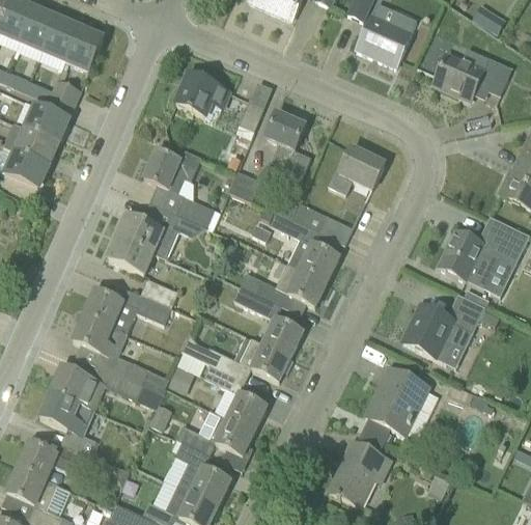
[(0,25),(11,0),(0,0),(0,25)]
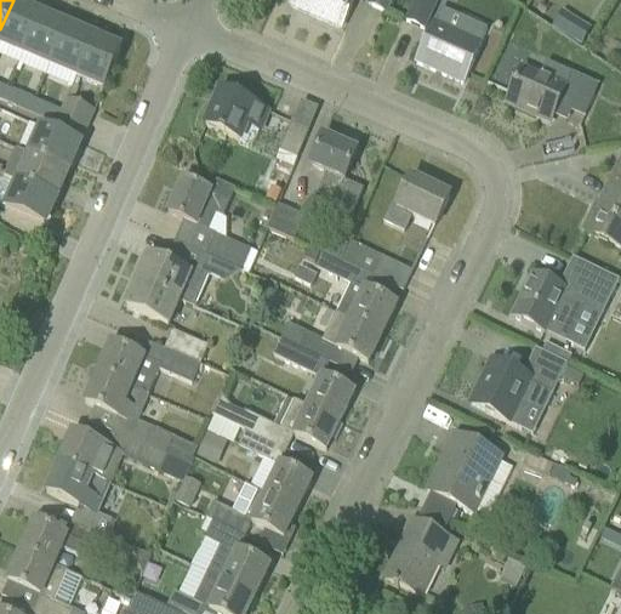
[(40,11),(13,0),(0,29),(0,40),(23,51),(40,11)]
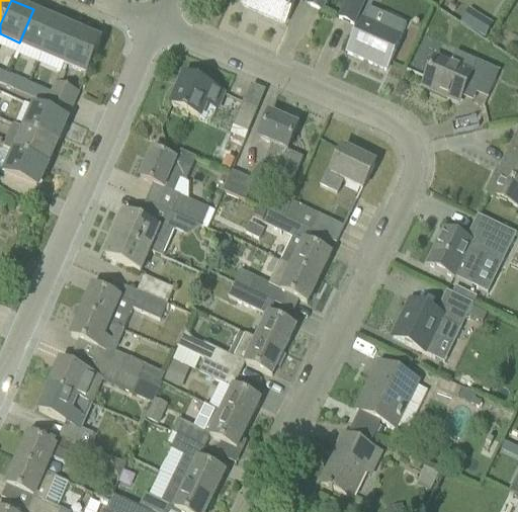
[(243,0),(242,2),(284,20),(292,2),(293,0),(243,0)]
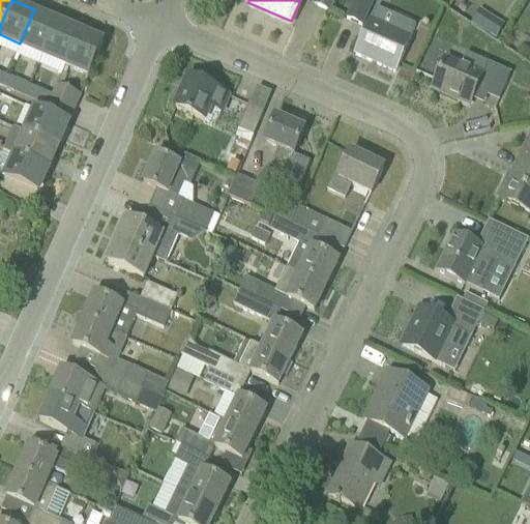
[(353,0),(347,15),(362,21),(365,13),(371,0),(353,0)]
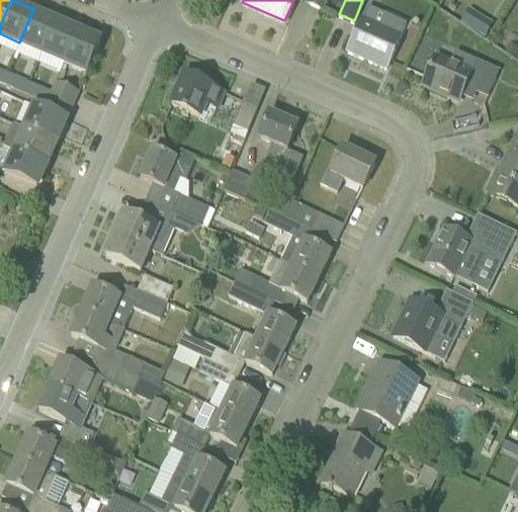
[(355,30),(347,49),(386,66),(395,48),(401,33),(407,19),(383,8),(377,22),(362,16),(359,22),(355,30)]
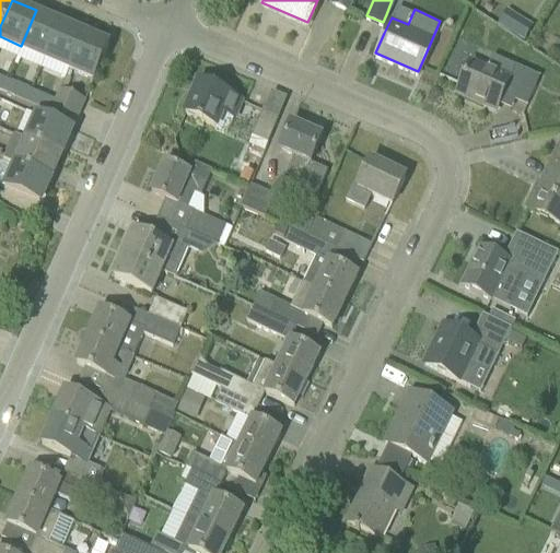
[(36,10),(21,46),(45,56),(59,21),(36,10)]
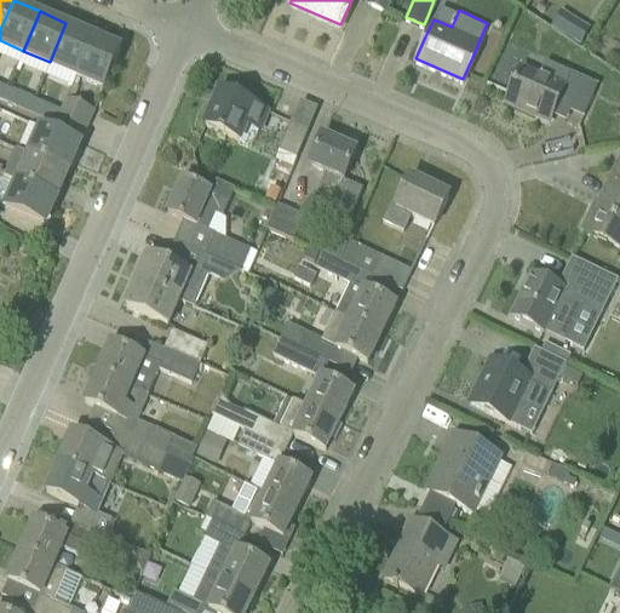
[(578,17),(568,34),(580,41),(591,24),(578,17)]
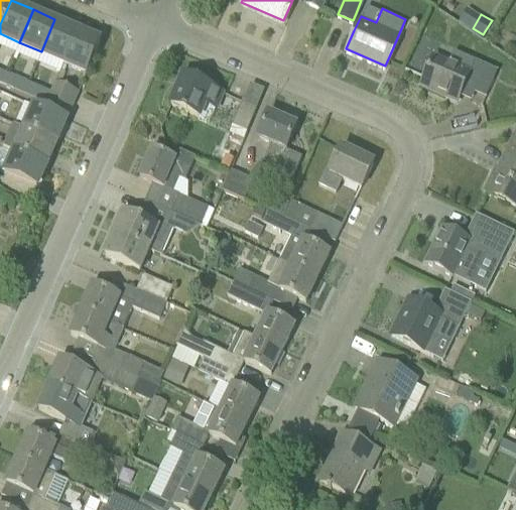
[(54,19),(41,51),(63,60),(77,28),(54,19)]
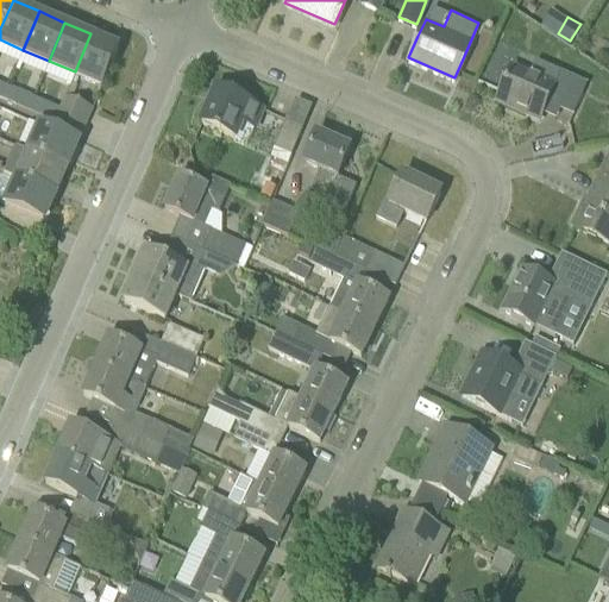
[(90,33),(75,71),(102,82),(118,45),(90,33)]
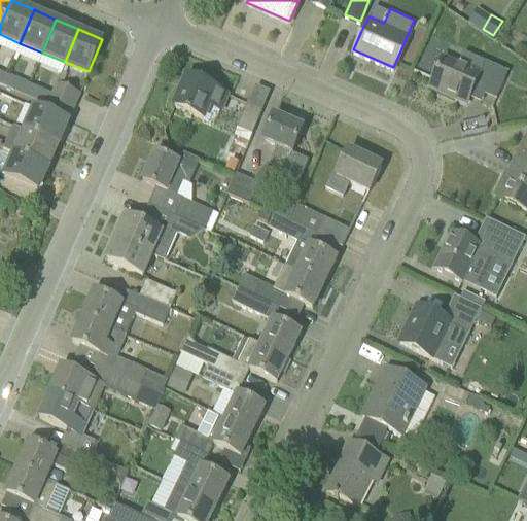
[(484,92),(492,72),(496,63),(484,58),(478,71),(443,56),(430,83),(466,100),(472,87),(484,92)]
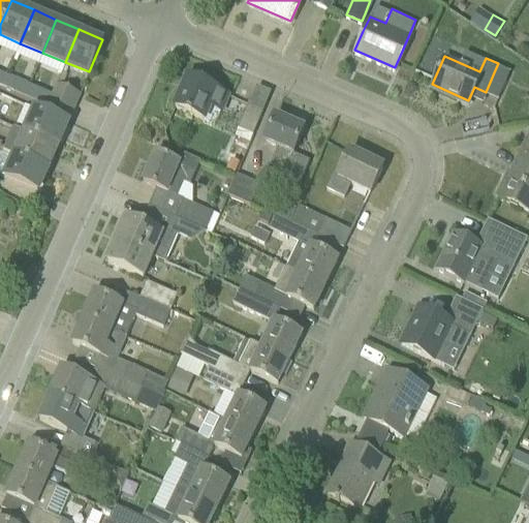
[(3,82),(26,91),(30,82),(7,71),(3,82)]
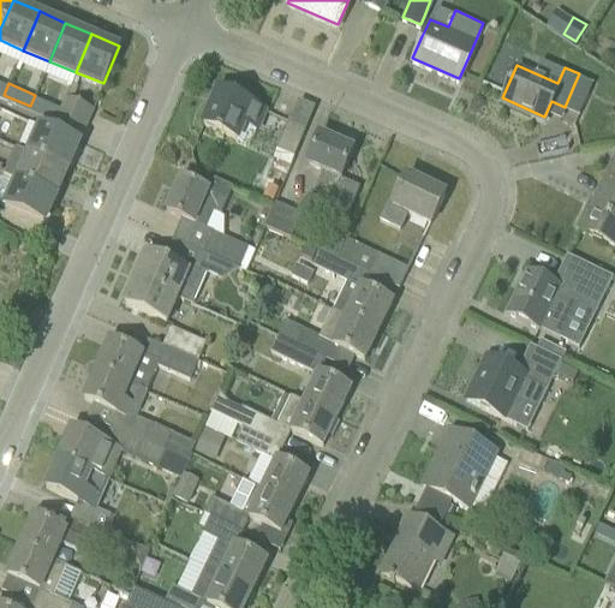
[(219,88),(204,121),(226,131),(236,135),(236,137),(249,143),(250,141),(264,107),(219,88)]
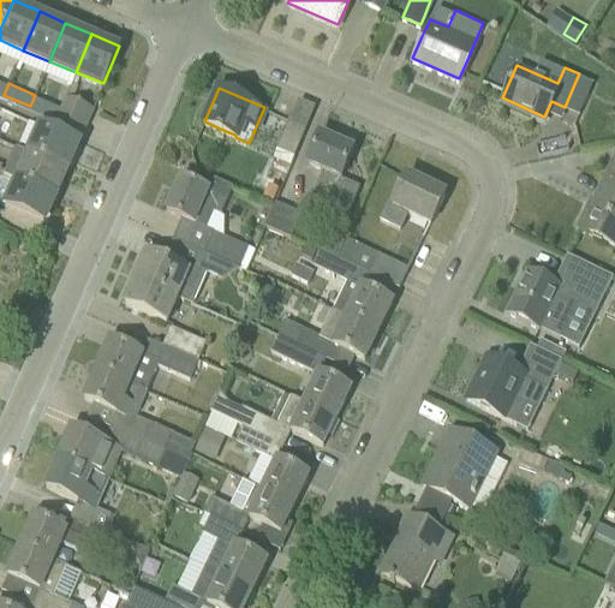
[(55,117),(82,129),(91,106),(66,94),(61,106),(55,117)]
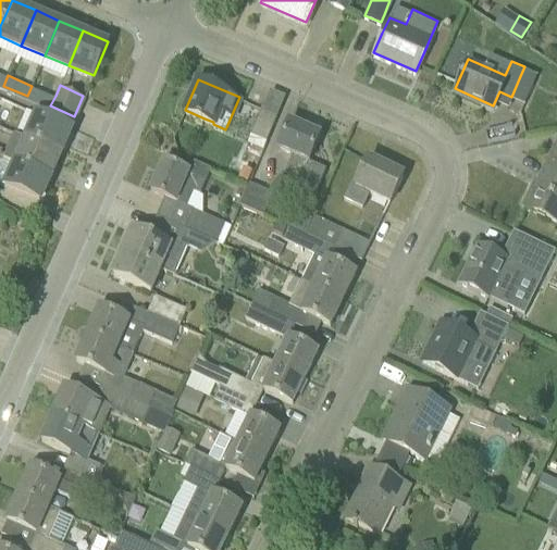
[(27,96),(50,105),(56,96),(32,86),(27,96)]
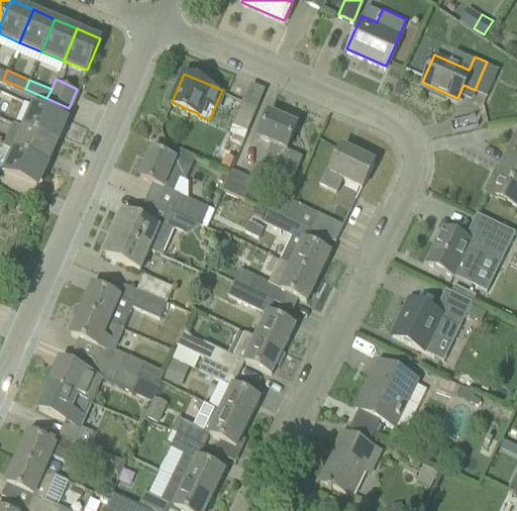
[(256,105),(242,99),(232,120),(247,127),(256,105)]
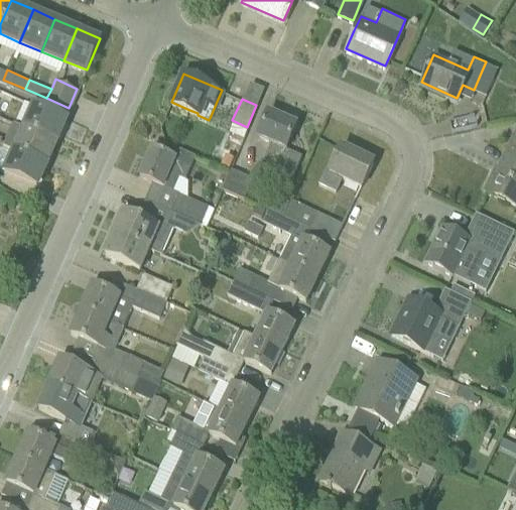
[(67,116),(47,108),(36,103),(25,127),(55,140),(67,116)]
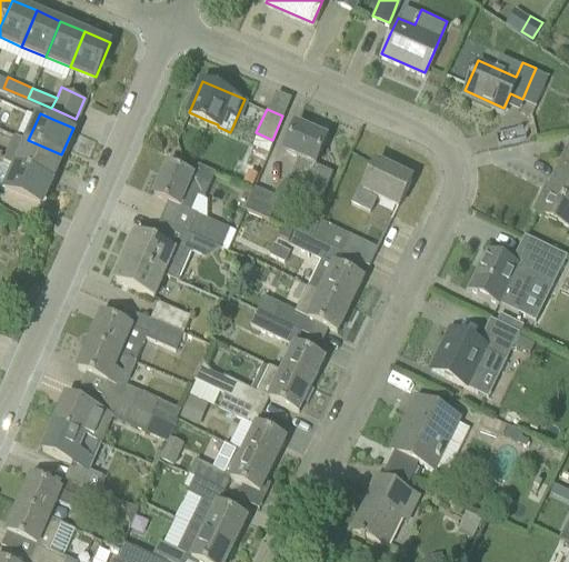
[(296,121),(287,141),(285,147),(299,153),(291,171),(292,172),(288,182),(321,197),(333,169),(316,161),(327,134),(296,121)]
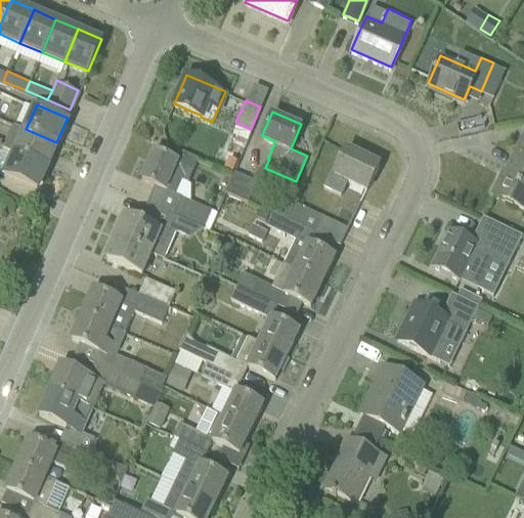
[(5,142),(4,145),(15,152),(16,150),(47,164),(56,142),(26,129),(13,124),(5,142)]
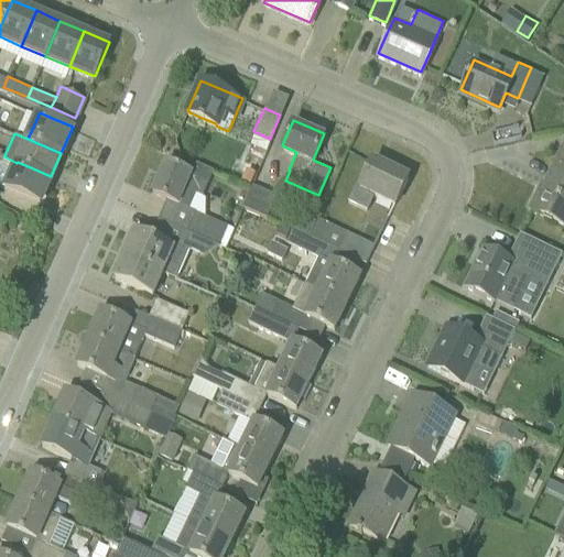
[(540,183),(529,205),(549,215),(563,221),(563,143),(543,184),(540,183)]
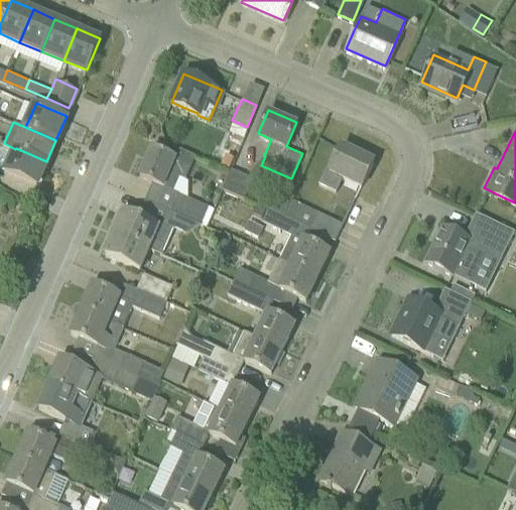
[(342,144),(341,147),(330,168),(326,166),(318,181),(337,189),(343,176),(361,184),(373,159),(342,144)]
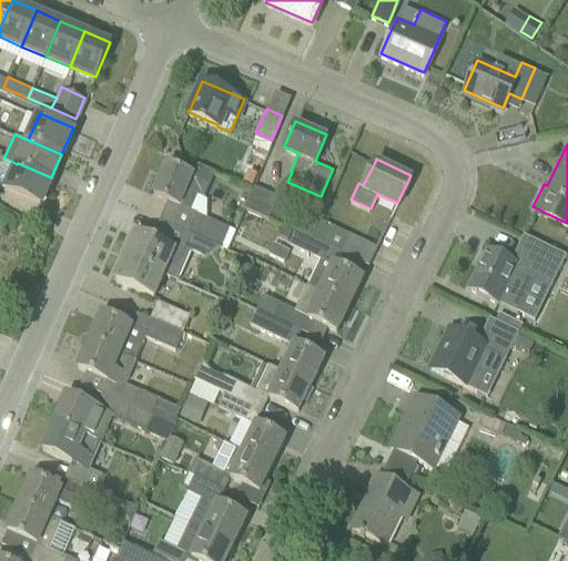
[(153,192),(180,203),(190,207),(196,193),(203,195),(214,169),(198,162),(193,172),(166,161),(153,192)]
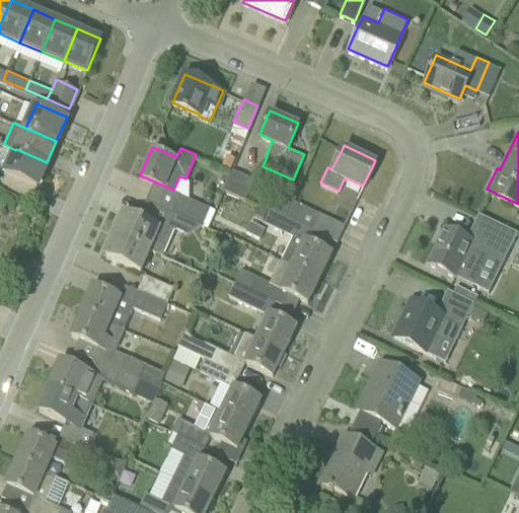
[(6,171),(18,176),(38,185),(47,162),(16,149),(15,150),(6,171)]
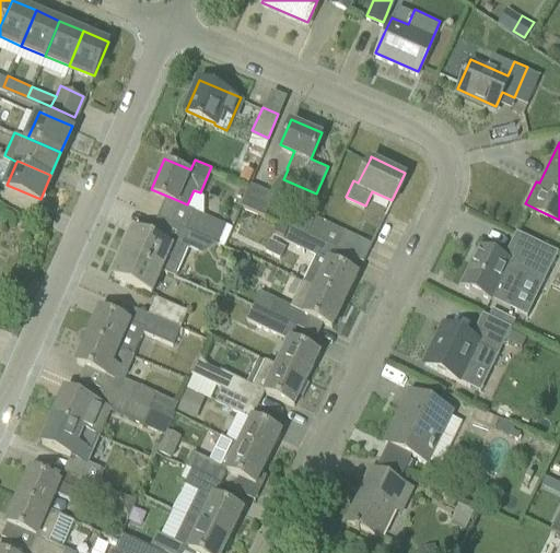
[(243,163),(237,178),(248,183),(255,168),(243,163)]
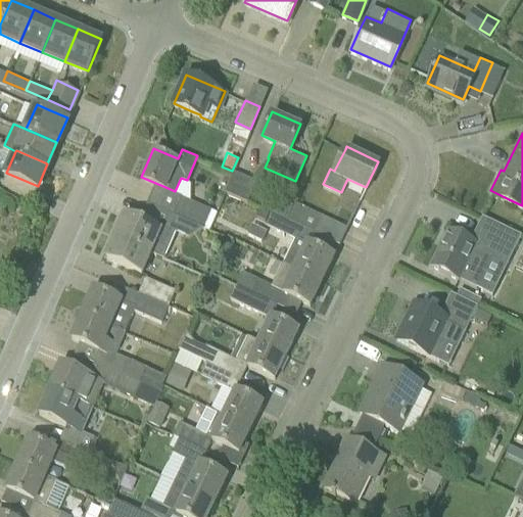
[(235,169),(226,190),(248,199),(256,179),(235,169)]
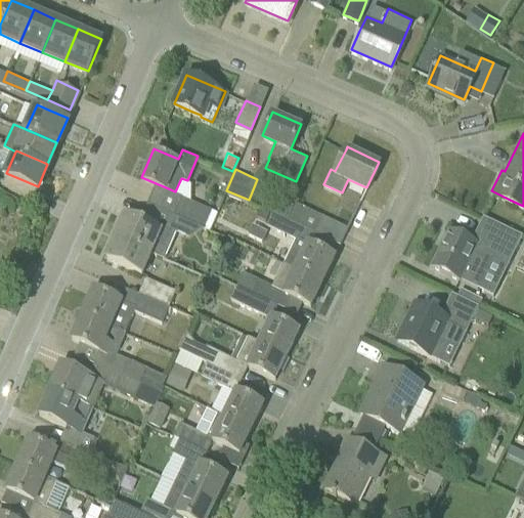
[(212,208),(183,195),(175,214),(181,217),(182,216),(204,226),(212,208)]
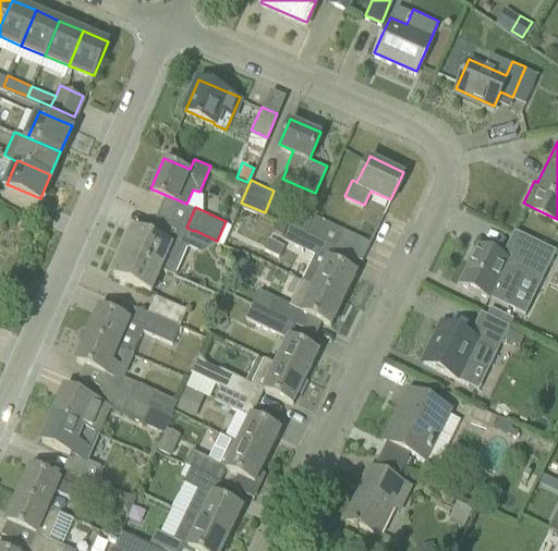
[(306,231),(326,241),(342,248),(362,258),(371,240),(315,213),(306,231)]
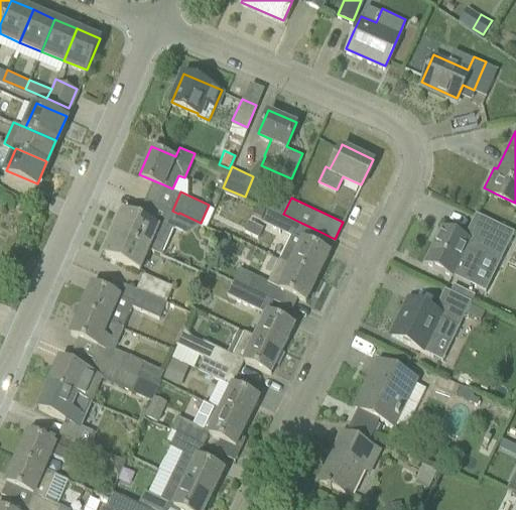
[(123,210),(114,231),(151,247),(162,252),(178,214),(172,211),(144,199),(137,216),(123,210)]
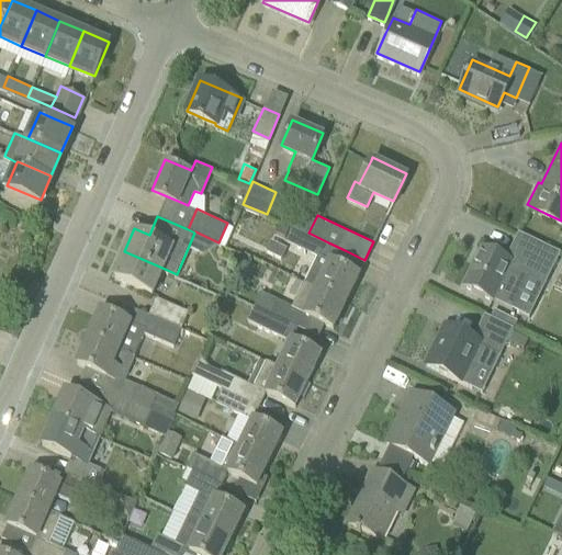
[(280,221),(276,229),(284,234),(289,225),(280,221)]
